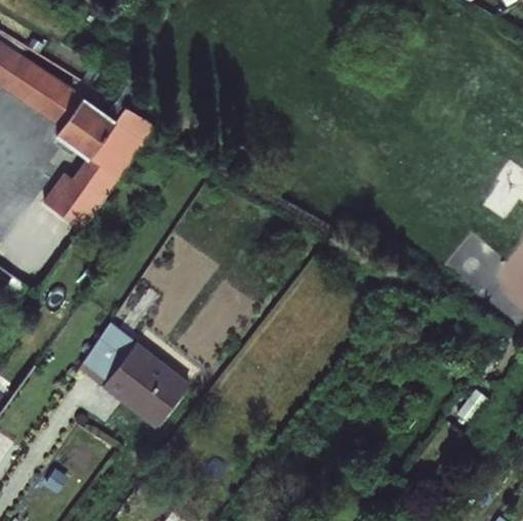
[(0,85),(61,127),(83,97),(0,36),(0,85)]
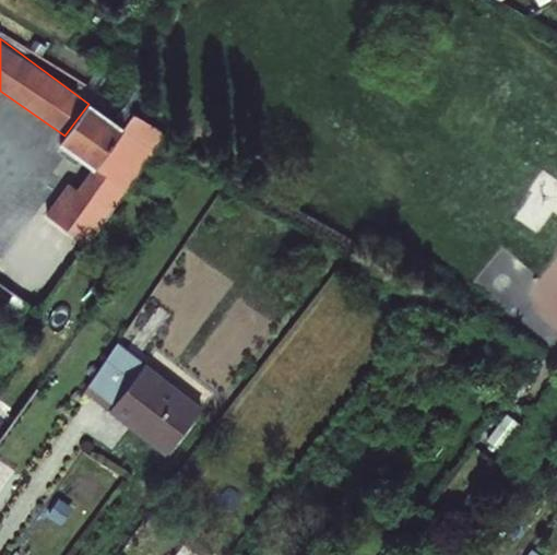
[(76,154),(104,115),(89,104),(64,136),(60,142),(76,154)]
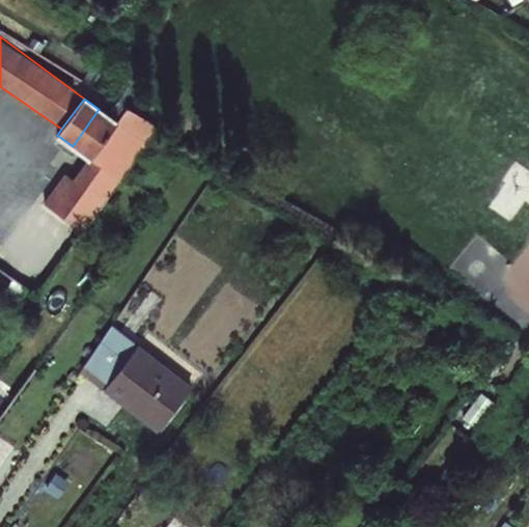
[(157,128),(126,109),(116,121),(89,160),(73,182),(63,175),(42,204),(82,233),(157,128)]
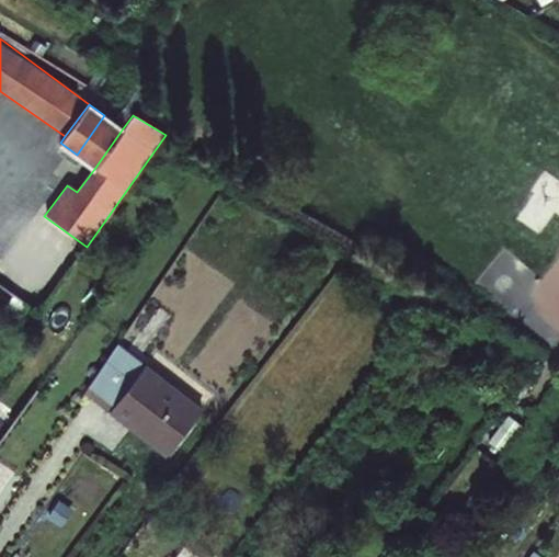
[(94,169),(123,128),(104,115),(77,155),(94,169)]
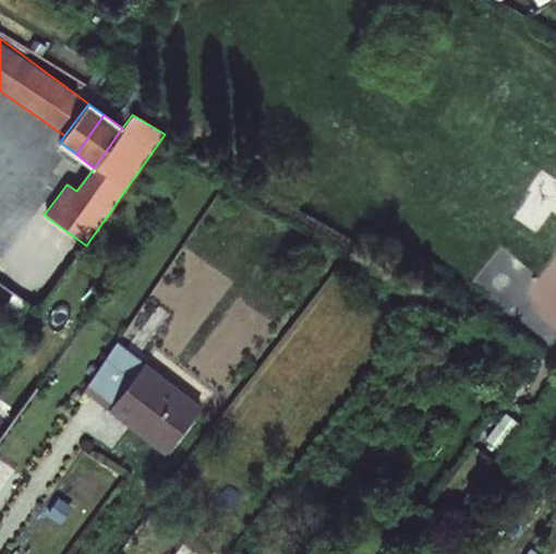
[(200,409),(116,345),(85,389),(166,452),(200,409)]
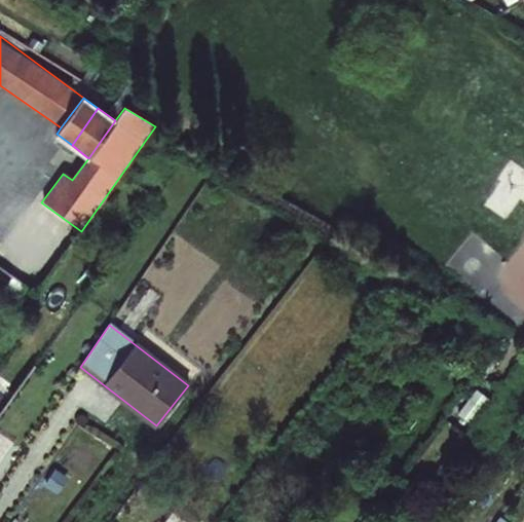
[(0,367),(9,353),(0,346),(0,367)]
